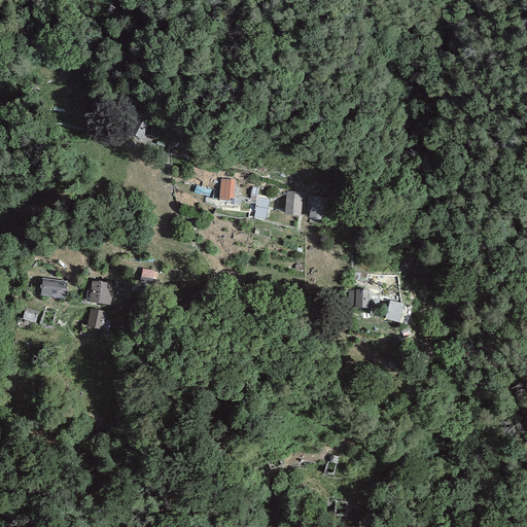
[(161,128),(153,125),(150,136),(157,138),(161,128)]
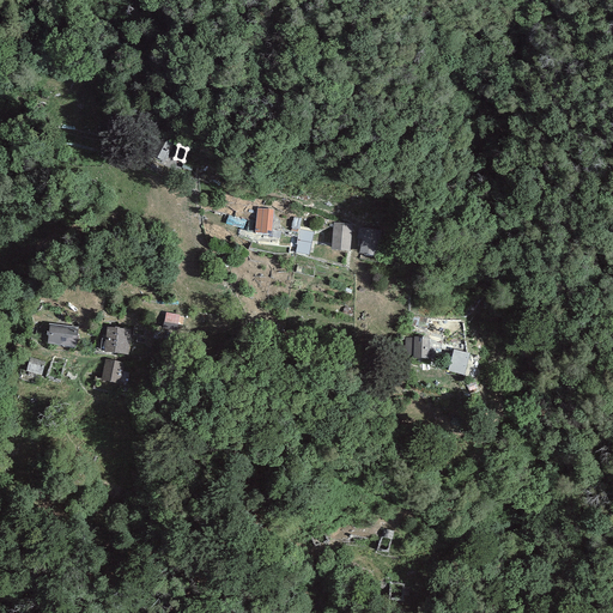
[(274,211),(258,208),(255,232),(272,235),(274,211)]
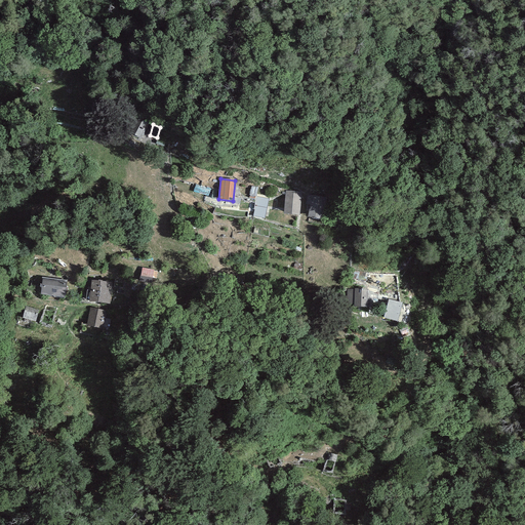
[(301,192),(286,191),(284,214),(299,215),(301,192)]
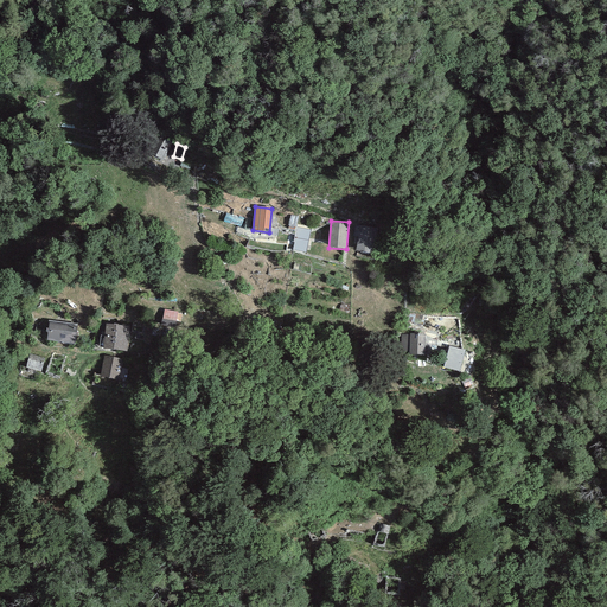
[(377,229),(356,225),(353,236),(358,237),(356,251),(372,254),(377,229)]
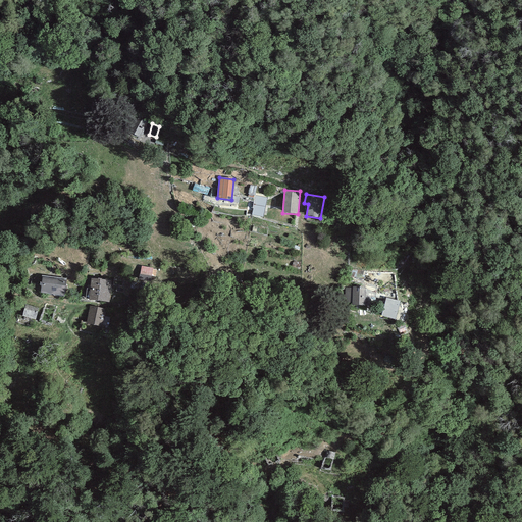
[(267,198),(256,196),(252,215),(263,218),(267,198)]
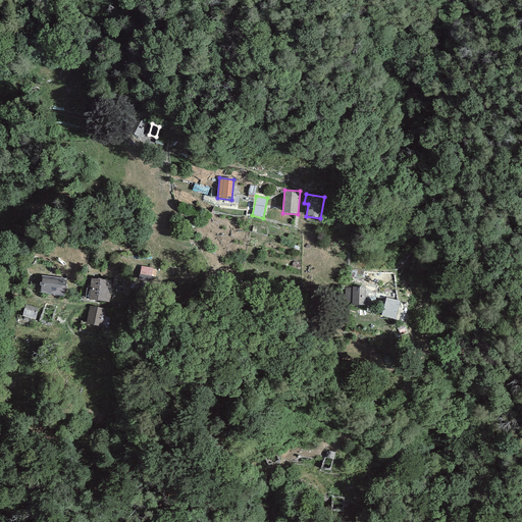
[(153,268),(142,266),(139,278),(150,280),(153,268)]
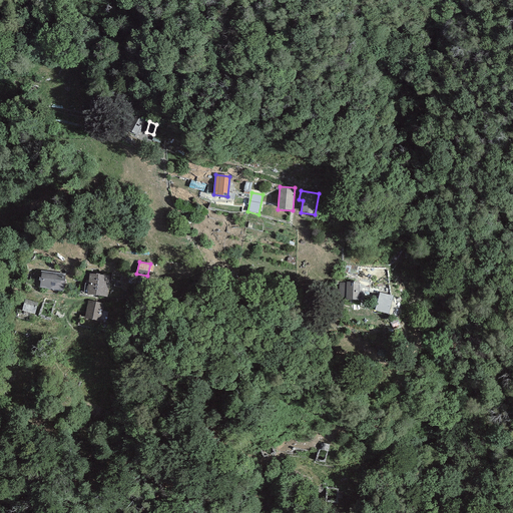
[(65,276),(41,273),(39,287),(63,291),(65,276)]
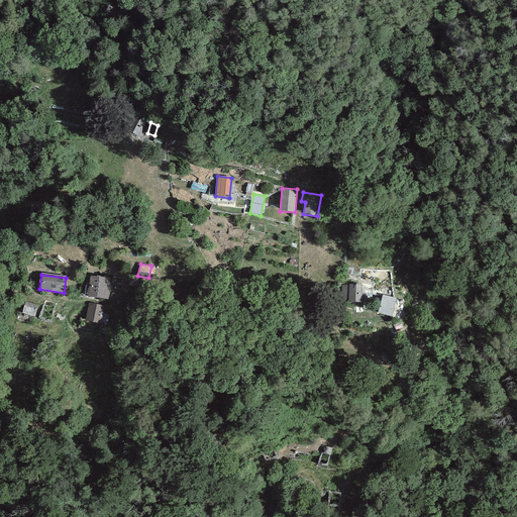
[(110,279),(91,277),(88,297),(108,299),(110,279)]
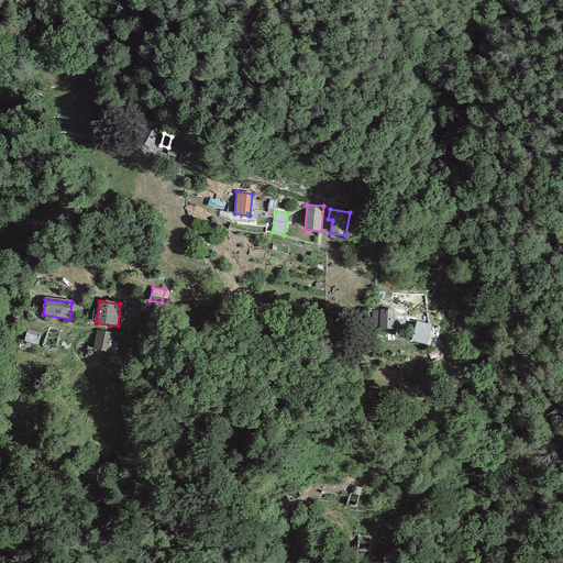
[(394,330),(395,309),(381,309),(381,310),(372,310),(372,327),(379,328),(379,330),(394,330)]
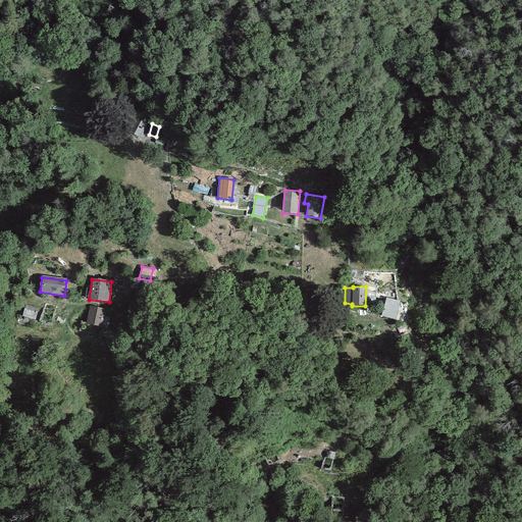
[(395,320),(400,301),(386,298),(381,316),(395,320)]
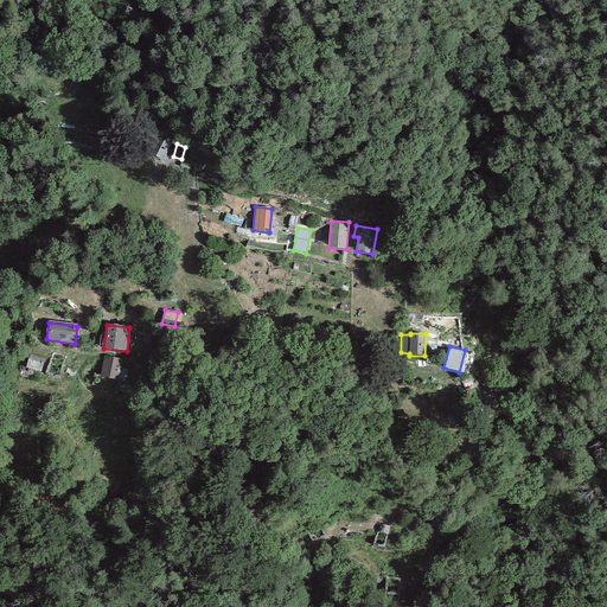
[(66,358),(52,353),(45,374),(59,378),(66,358)]
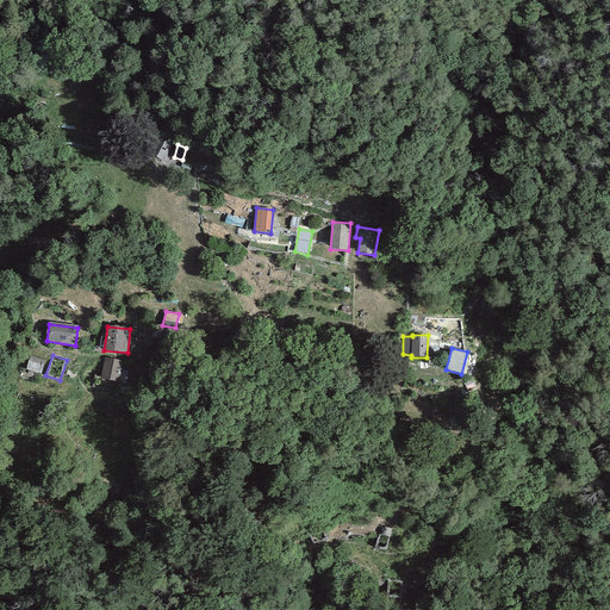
[(45,361),(30,356),(26,369),(41,374),(45,361)]
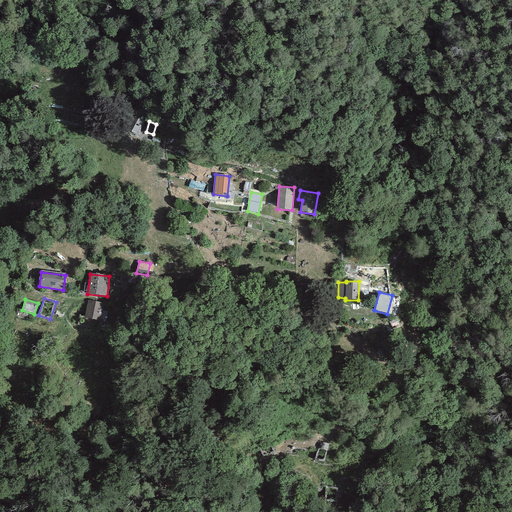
[(104,303),(88,300),(85,317),(100,320),(100,319),(102,310),(104,303)]
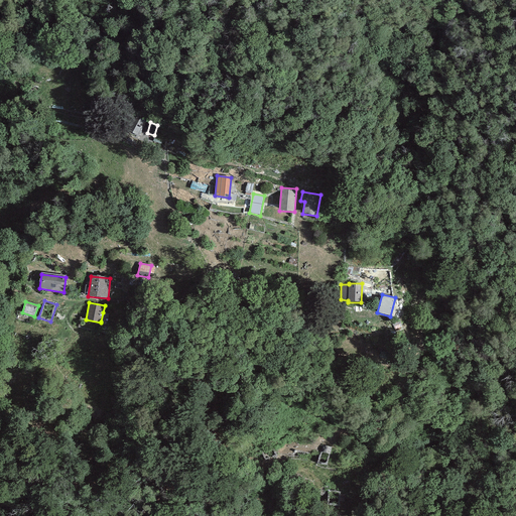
[(332,446),(321,444),(316,463),(327,466),(332,446)]
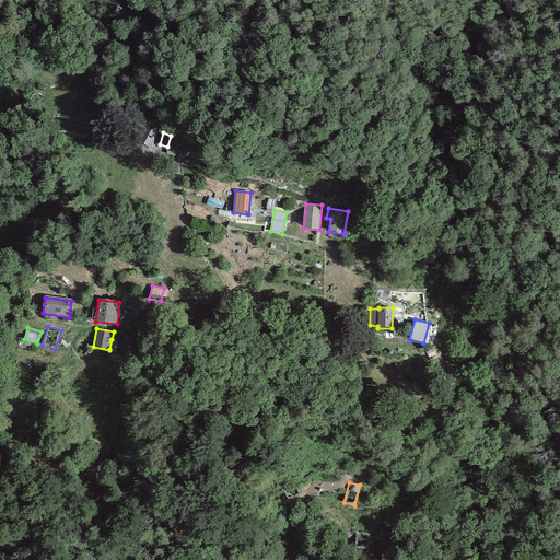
[(296,485),(283,490),(287,500),(301,496),(296,485)]
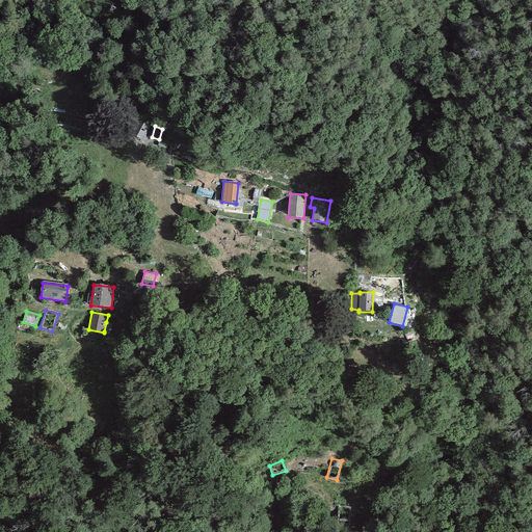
[(351,506),(339,505),(338,521),(350,522),(351,506)]
